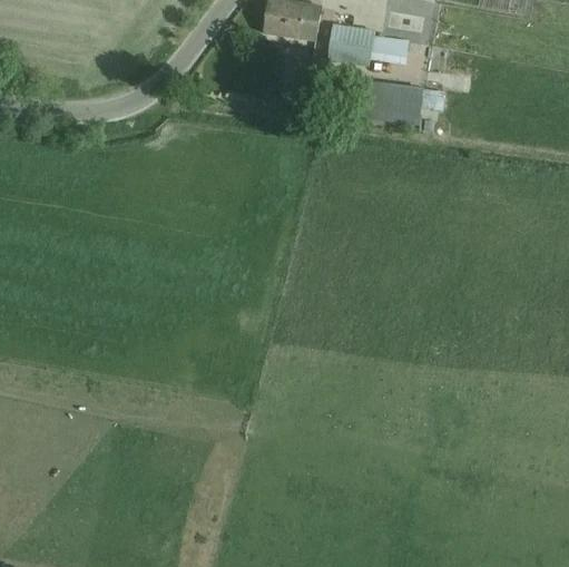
[(264,33),(315,40),(321,6),(277,0),(268,0),(264,33)]
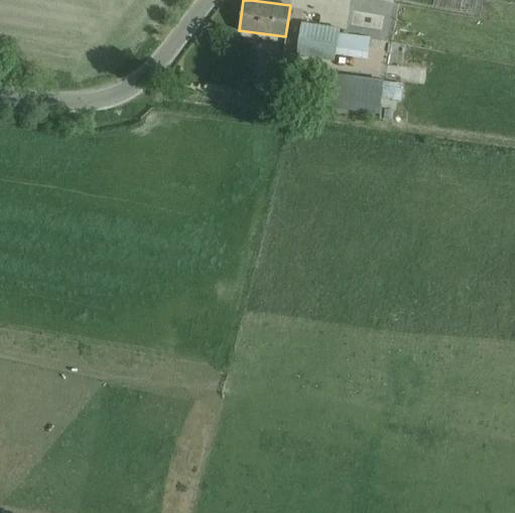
[(370,35),(339,31),(340,26),(300,20),(295,54),(334,60),(336,53),(367,57),(370,35)]
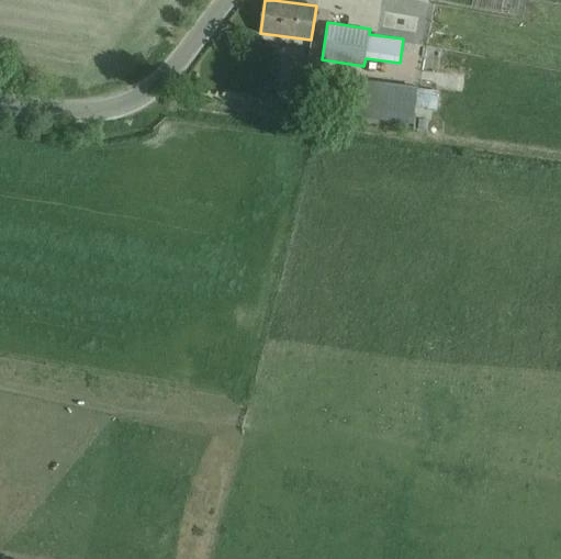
[(462,69),(464,49),(441,47),(439,67),(462,69)]
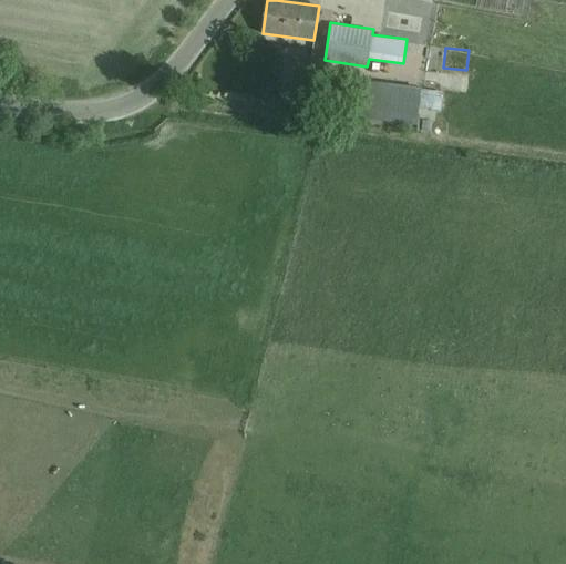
[(305,86),(307,68),(284,64),(281,83),(305,86)]
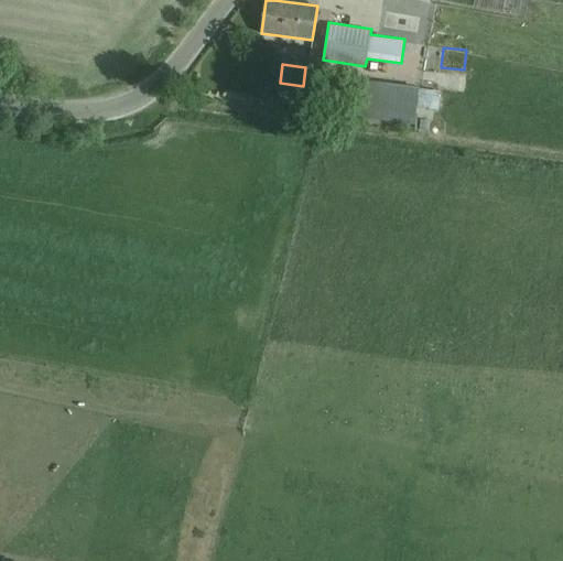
[(343,115),(414,123),(417,106),(430,107),(432,88),(347,77),(343,115)]
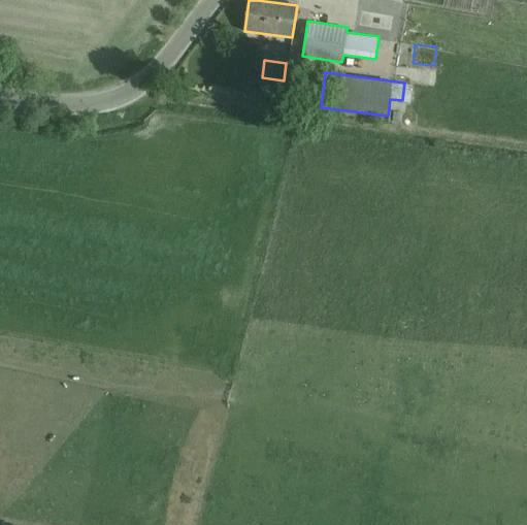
[(280,87),(261,85),(260,94),(278,96),(280,87)]
